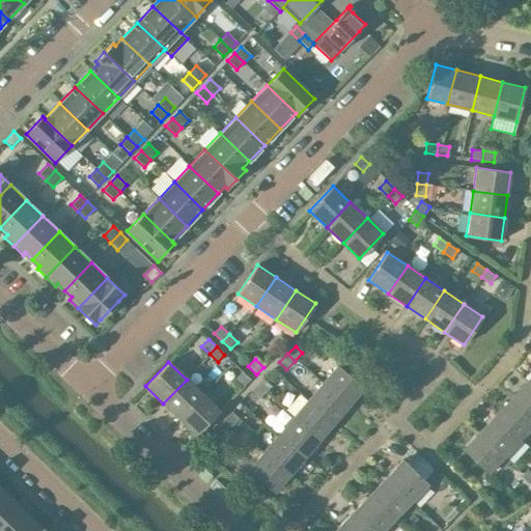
[(364,388),(337,365),(323,383),(348,404),(364,388)]
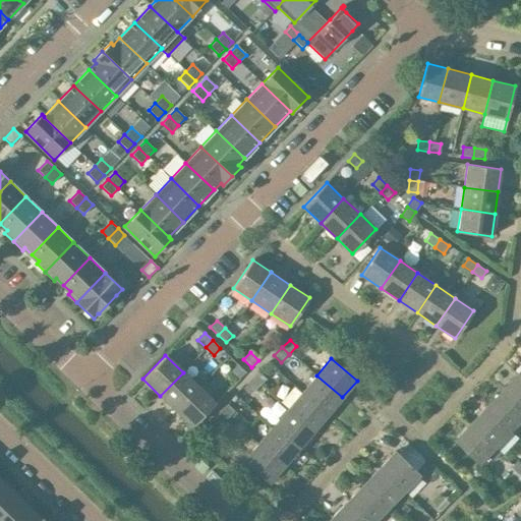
[(239,380),(246,372),(238,365),(231,371),(239,380)]
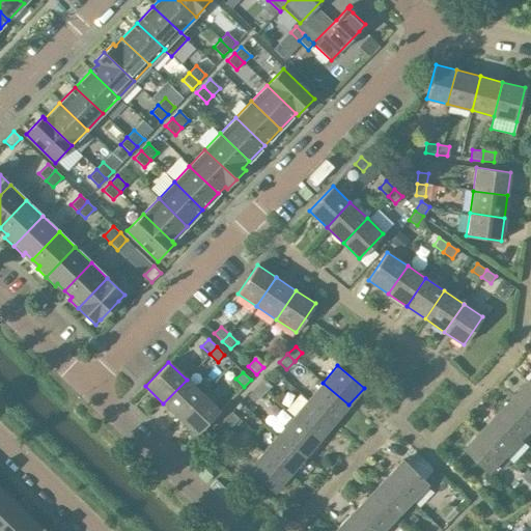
[(263,379),(255,387),(262,393),(270,386),(263,379)]
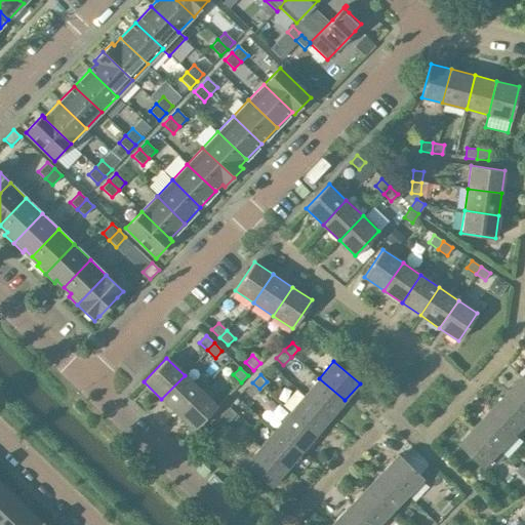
[(200,390),(185,375),(161,399),(177,414),(200,390)]
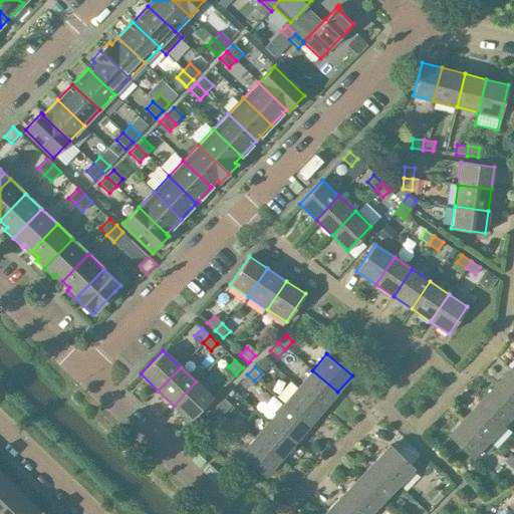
[(513,367),(497,386),(513,401),(513,367)]
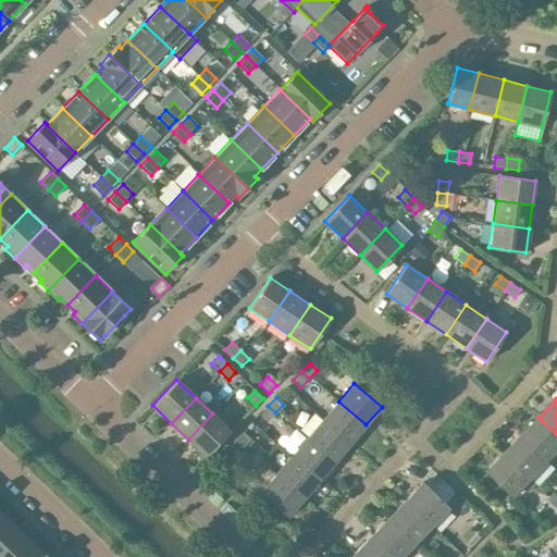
[(366,424),(338,401),(322,419),(350,443),(366,424)]
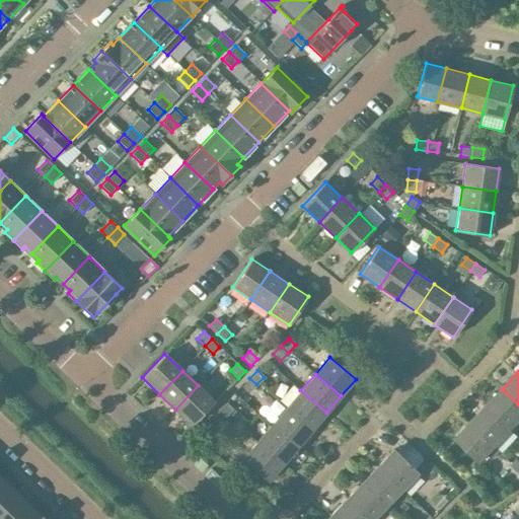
[(256,384),(249,378),(242,386),(249,392),(256,384)]
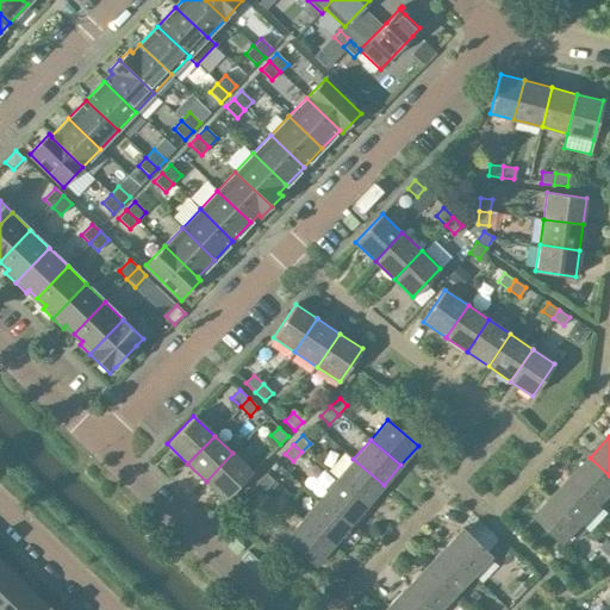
[(225,499),(251,471),(232,453),(206,481),(225,499)]
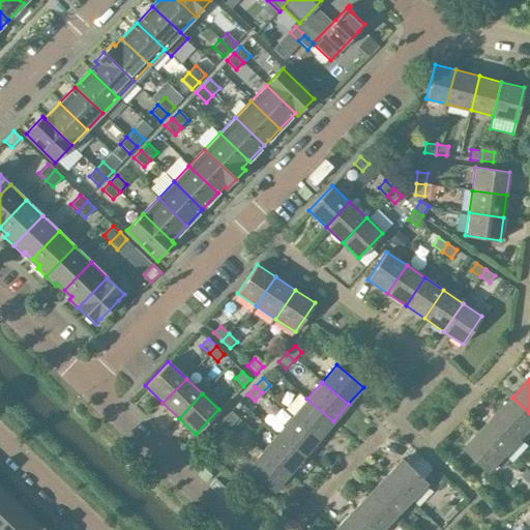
[(529,429),(529,413),(512,398),(495,415),(521,439),(529,429)]
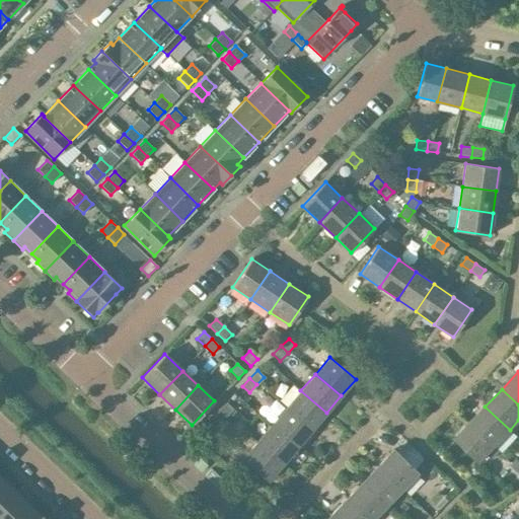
[(326,413),(300,390),(285,409),(311,430),(326,413)]
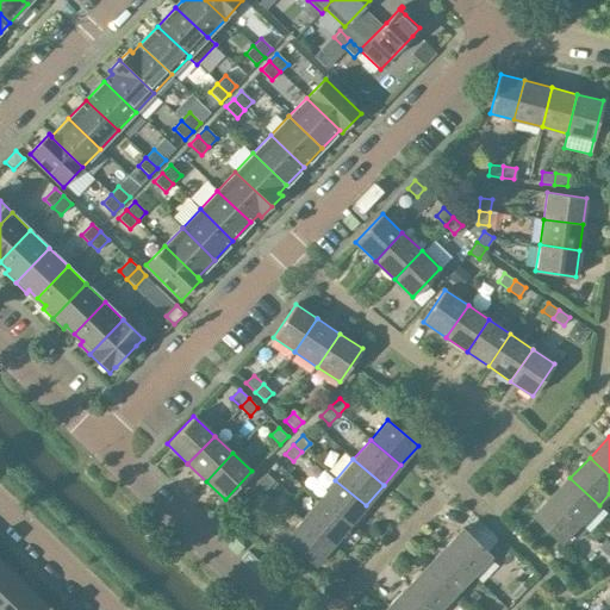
[(274,481),(266,473),(257,483),(265,490),(274,481)]
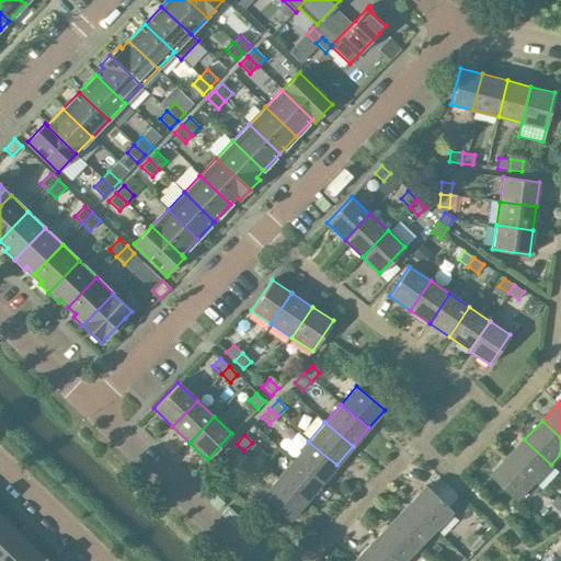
[(551,465),(524,439),(507,458),(534,483),(551,465)]
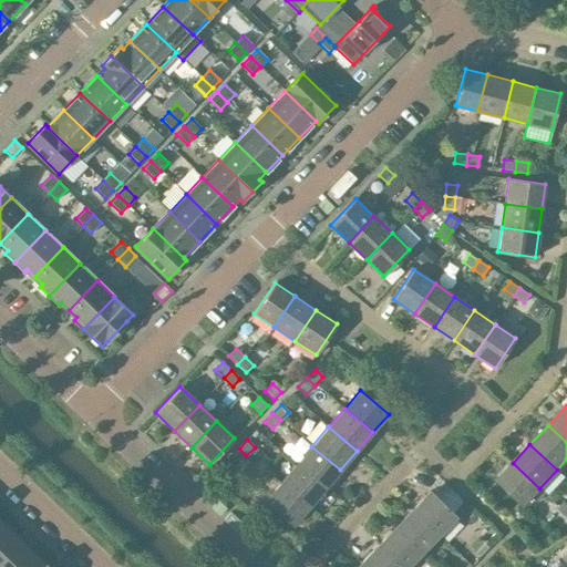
[(323,490),(340,470),(311,446),(295,465),(323,490)]
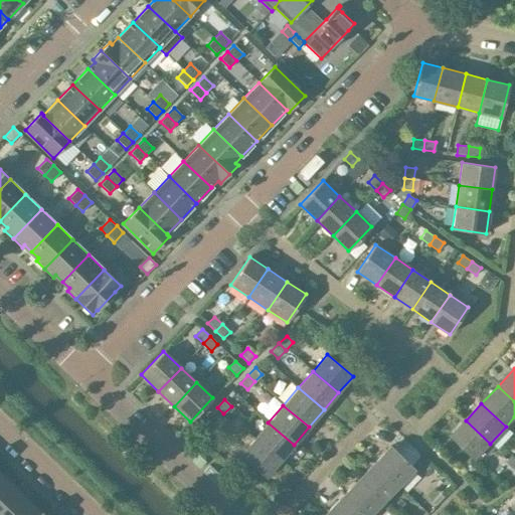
[(223,413),(217,407),(209,415),(216,421),(223,413)]
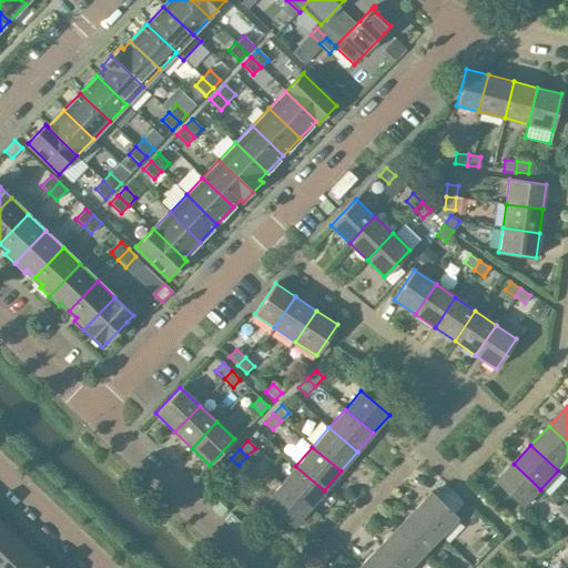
[(540,489),(514,464),(498,480),(525,506),(535,495),(540,500),(546,494),(540,489)]
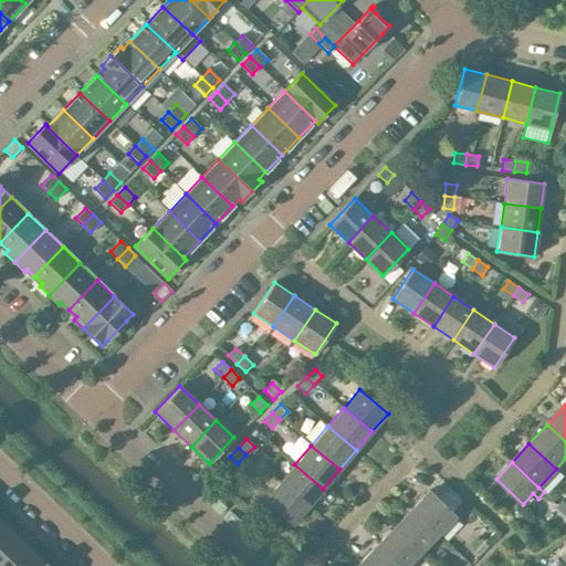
[(308,505),(323,489),(294,464),(281,481),(308,505)]
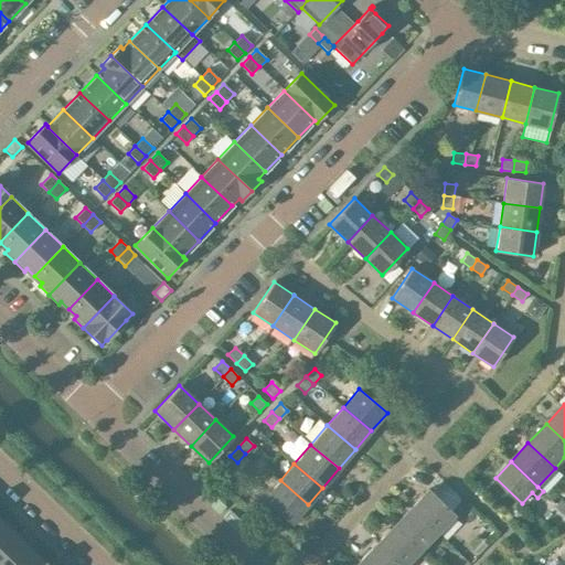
[(290,524),(308,504),(280,480),(263,500),(290,524)]
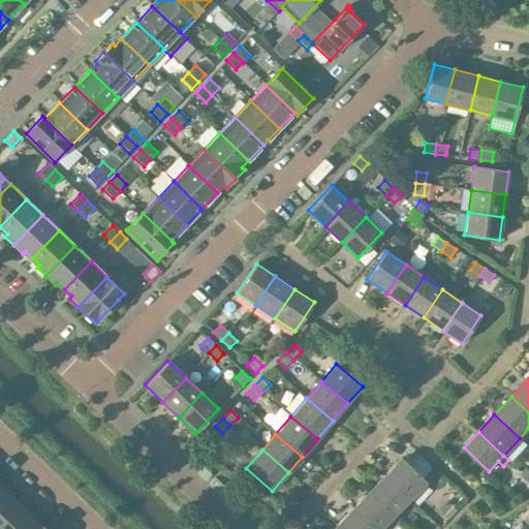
[(427,481),(402,458),(385,474),(410,498),(427,481)]
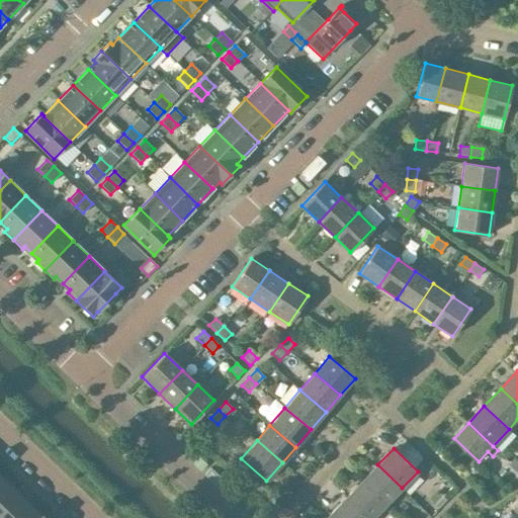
[(517,460),(515,458),(509,464),(517,472),(517,460)]
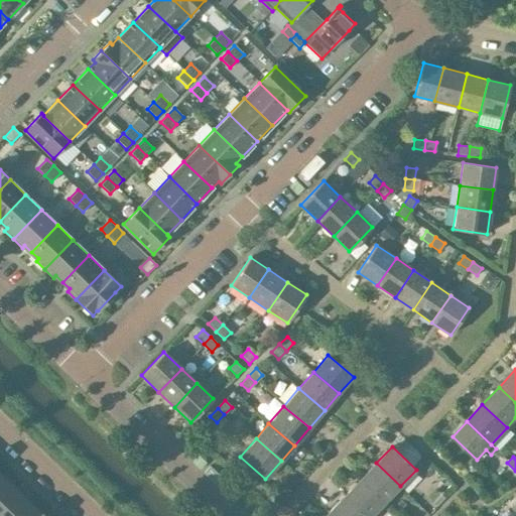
[(385,501),(400,486),(376,463),(362,478),(385,501)]
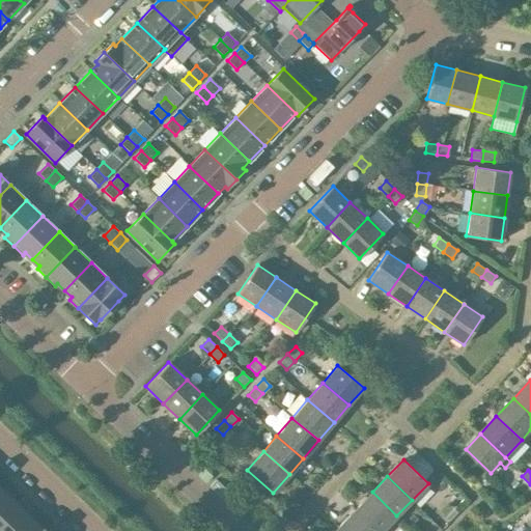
[(0,522),(17,504),(1,488),(0,490),(0,522)]
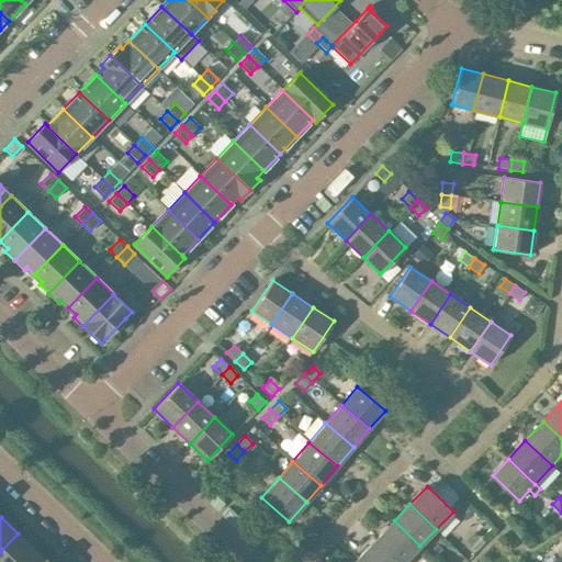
[(400,561),(403,561),(419,546),(394,520),(375,538),(400,561)]
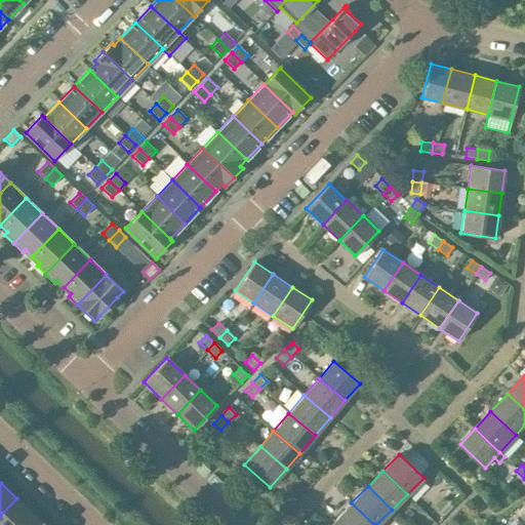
[(0,524),(22,524),(33,514),(16,498),(0,516),(0,524)]
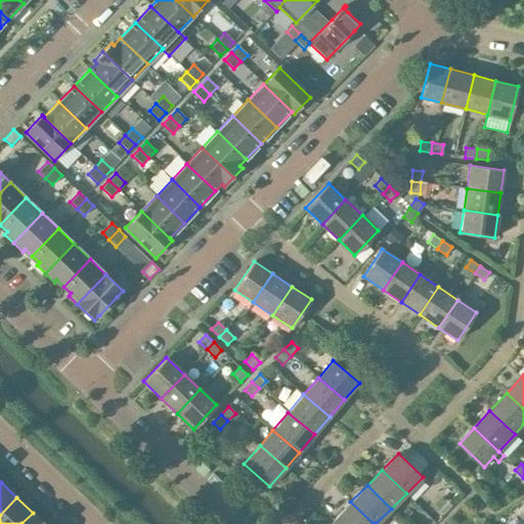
[(451,506),(444,499),(437,508),(443,514),(451,506)]
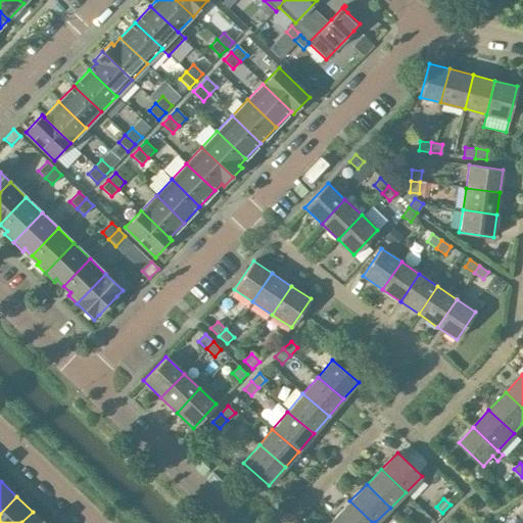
[(372,522),(349,501),(333,518),(337,522),(372,522)]
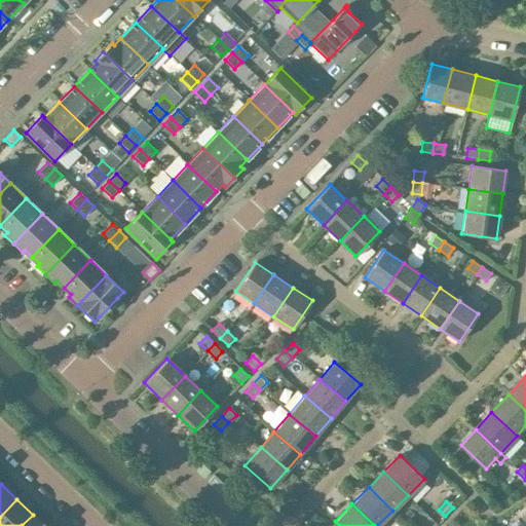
[(46,525),(42,522),(41,523),(33,515),(22,525),(46,525)]
